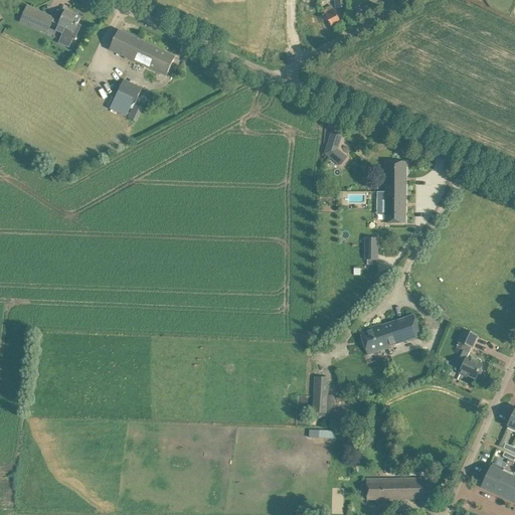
[(328,0),(292,0),(294,16),(329,13),(328,0)]
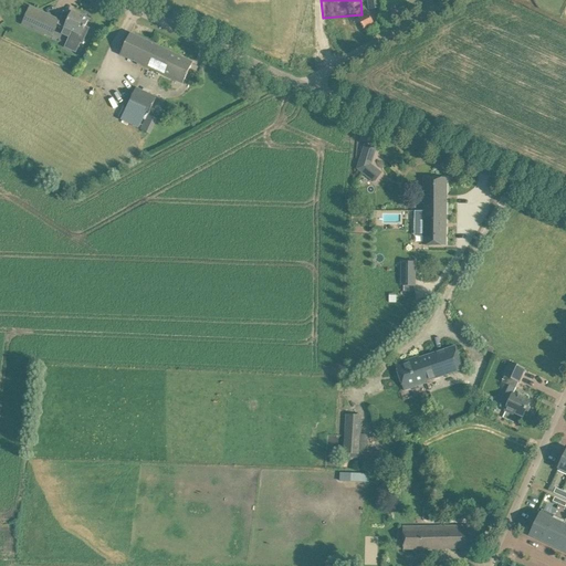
[(368,0),(369,10),(380,8),(379,0),(368,0)]
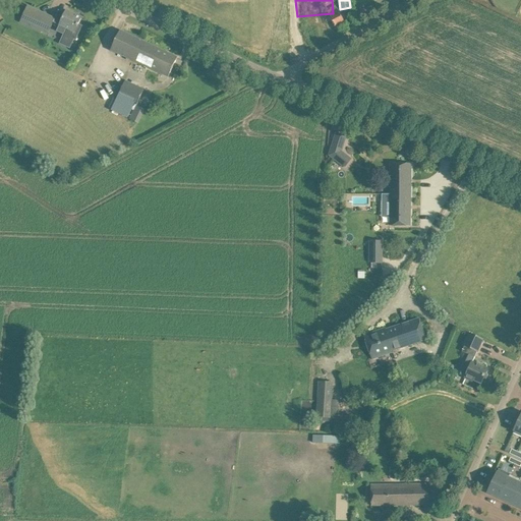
[(27,6),(20,21),(47,34),(54,18),(27,6)]
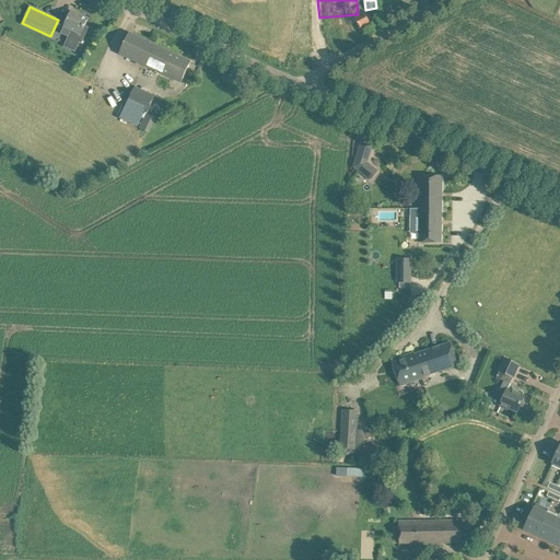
[(70,14),(65,27),(74,32),(71,38),(69,37),(65,47),(74,51),(79,42),(81,43),(88,28),(84,26),(88,20),(71,12),(70,14)]
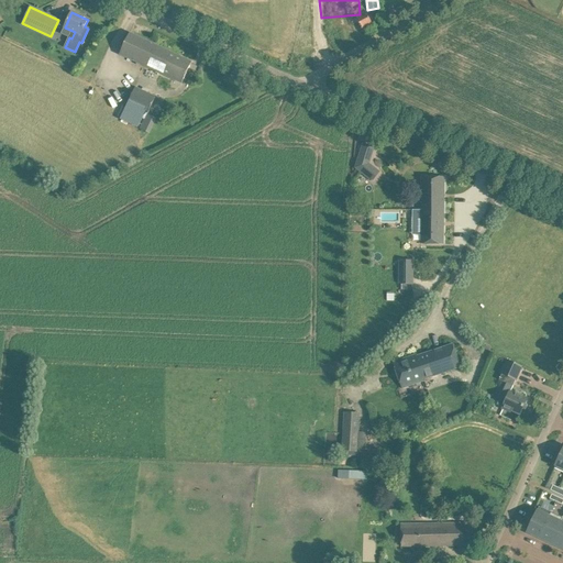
[(125,43),(120,54),(181,83),(187,72),(191,62),(130,33),(125,43)]
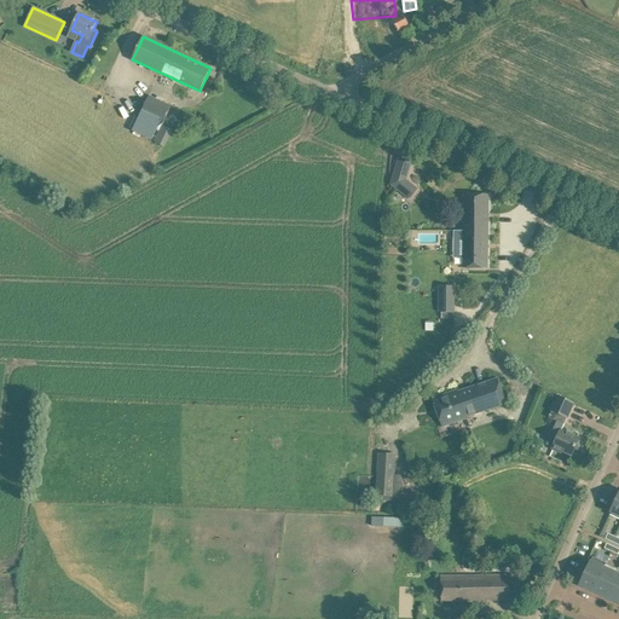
[(171,106),(150,97),(149,97),(142,111),(163,122),(171,106)]
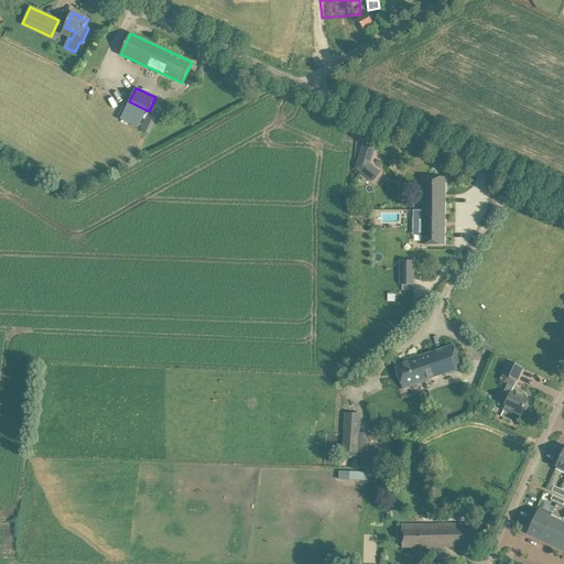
[(140,130),(143,132),(149,134),(156,120),(147,116),(140,130)]
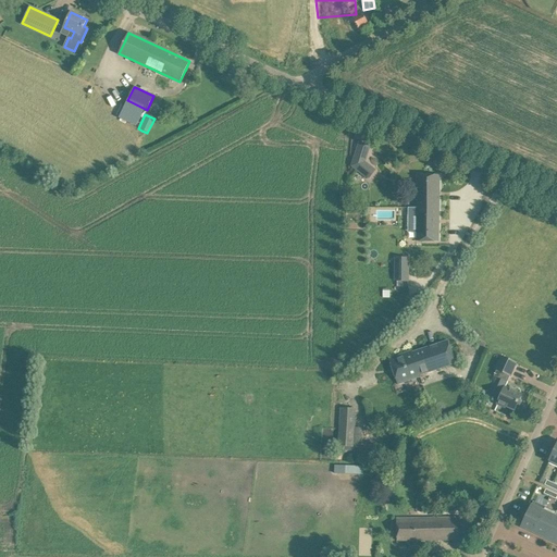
[(359,140),(351,165),(364,176),(372,166),(366,162),(371,145),(359,140)]
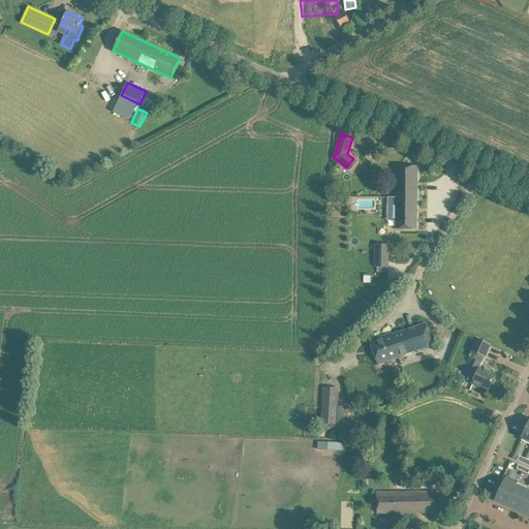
[(396,197),(416,197),(417,166),(397,166),(396,197)]
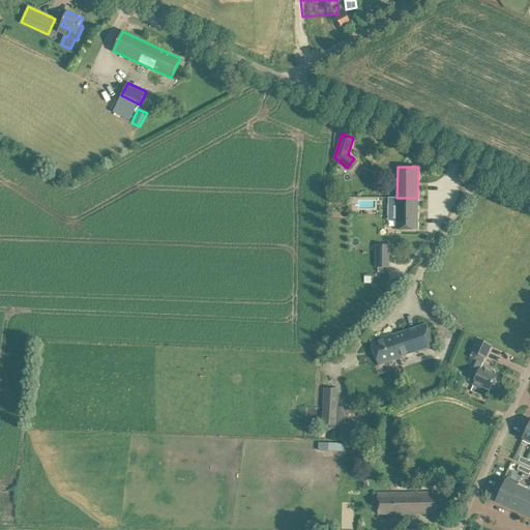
[(417,230),(417,198),(396,198),(396,230),(417,230)]
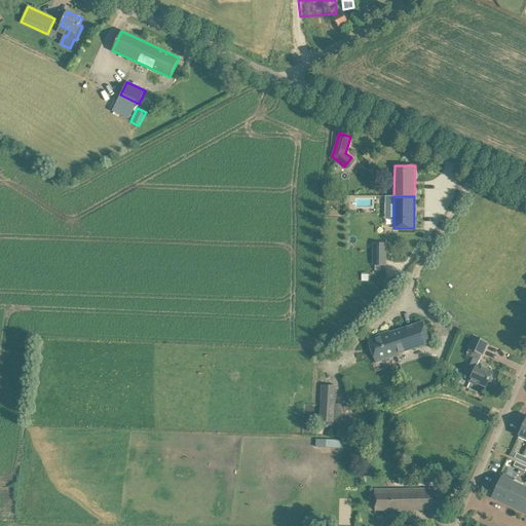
[(373,245),(373,265),(375,265),(375,270),(385,271),(385,265),(387,265),(387,245),(373,245)]
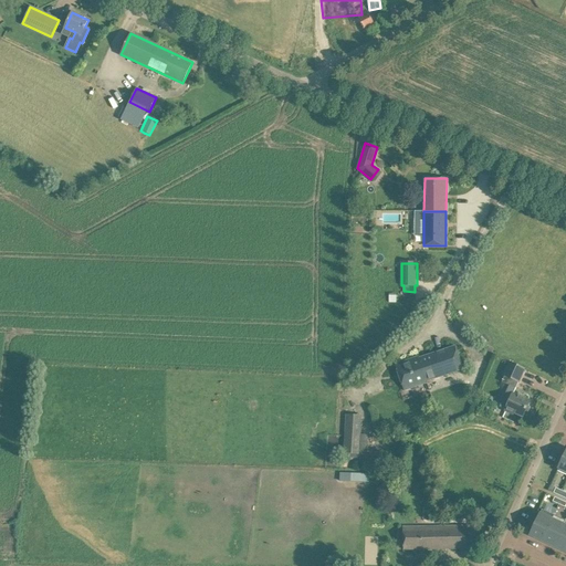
[(419,384),(452,373),(463,369),(456,346),(419,358),(419,357),(395,365),(404,390),(419,385),(419,384)]
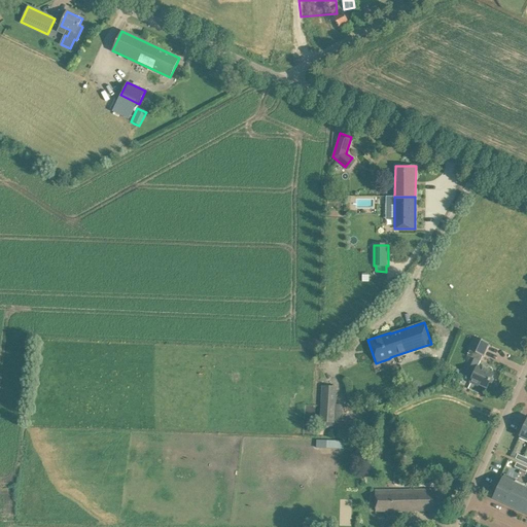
[(473,337),(467,349),(483,355),(488,344),(473,337)]
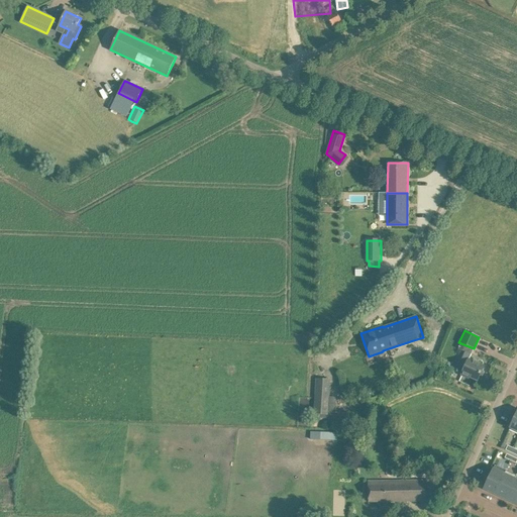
[(464,368),(460,375),(469,379),(470,377),(478,381),(479,379),(481,380),(484,374),(482,373),(484,367),(469,359),(472,354),(464,351),(458,365),(464,368)]
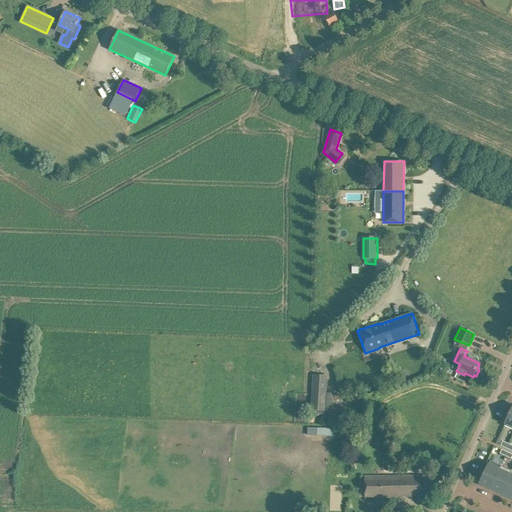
[(311,405),(311,410),(324,411),(326,376),(313,375),(313,376),(312,395),(311,405)]
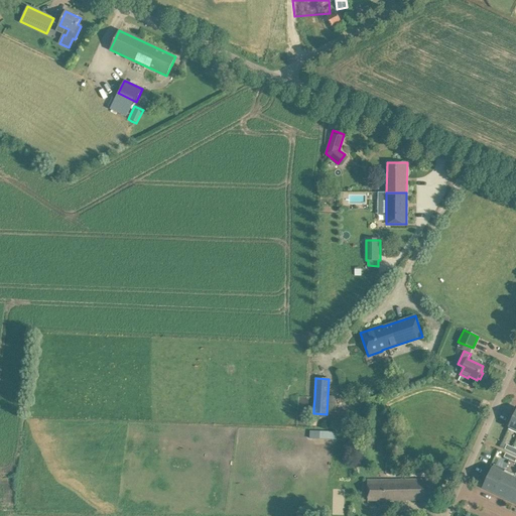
[(484,487),(494,492),(503,474),(502,474),(504,469),(493,464),(491,469),(492,469),(492,470),(484,487)]
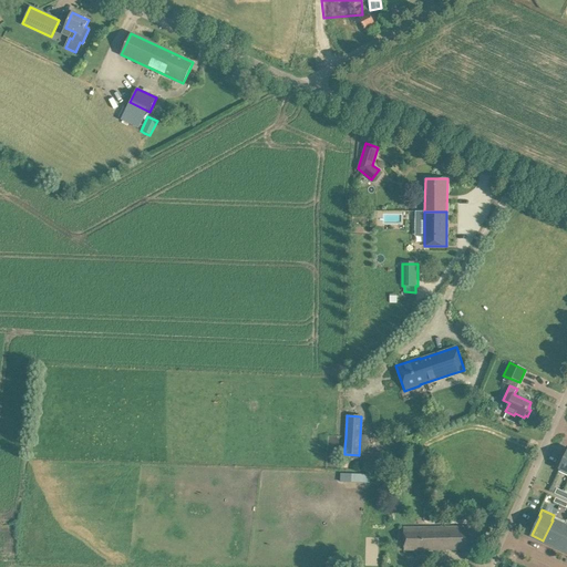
[(555,546),(566,521),(554,515),(552,521),(553,521),(543,540),(555,546)]
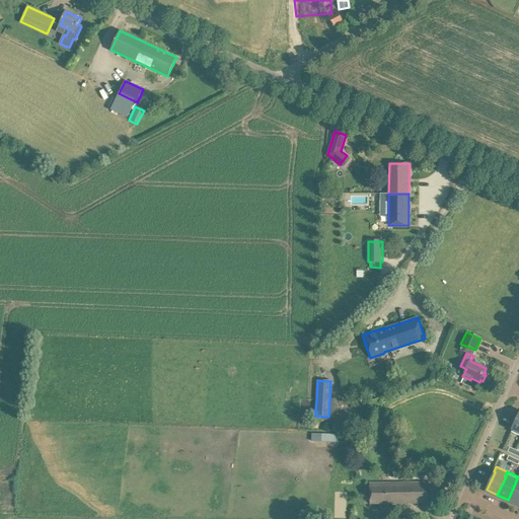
[(518,483),(516,482),(508,500),(518,505),(518,502),(518,483)]
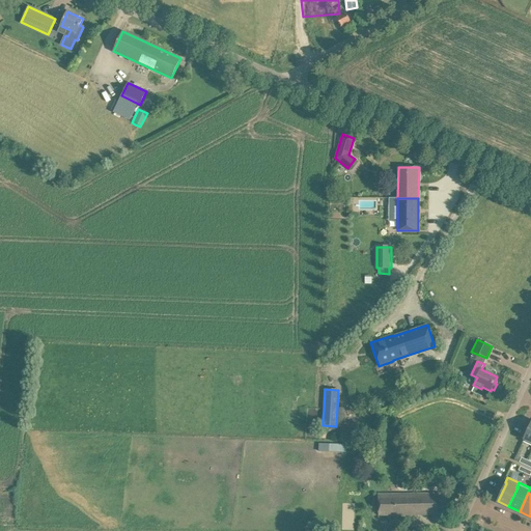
[(380,514),(430,514),(441,514),(441,494),(380,494),(380,514)]
